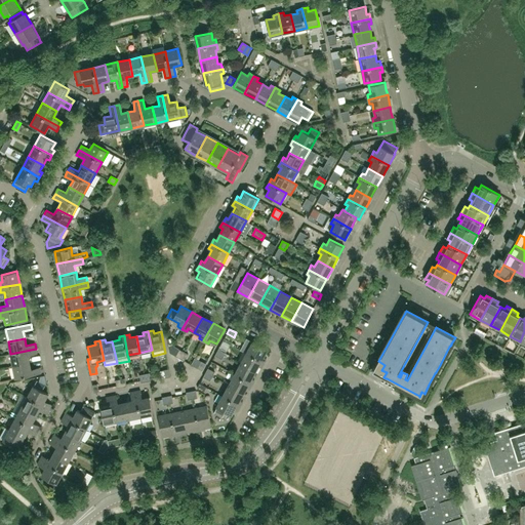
[(264,356),(267,350),(252,341),(246,353),(264,362),(267,358),(264,356)]
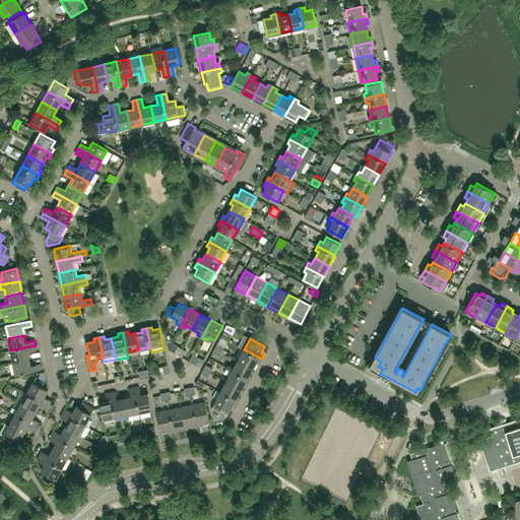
[(36,345),(10,350),(13,363),(29,359),(27,351),(37,350),(36,345)]
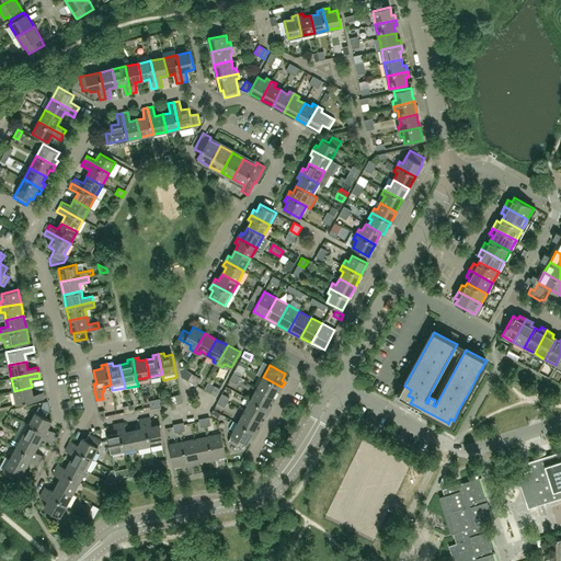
[(279,392),(282,387),(263,377),(256,389),(272,397),(276,390),(279,392)]
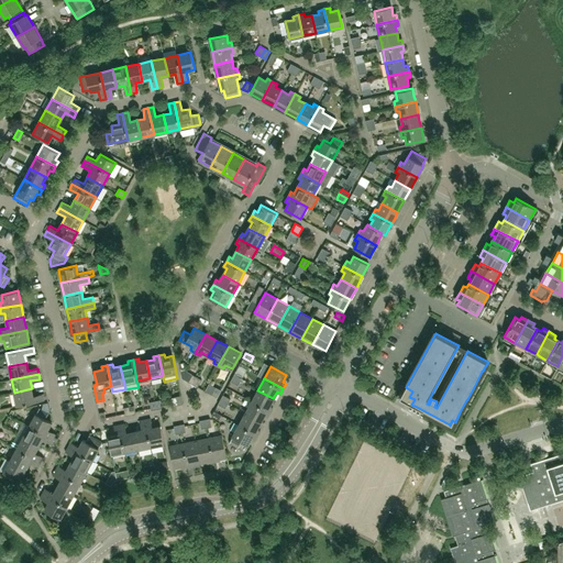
[(44,400),(42,394),(33,396),(32,388),(14,393),(17,406),(44,400)]
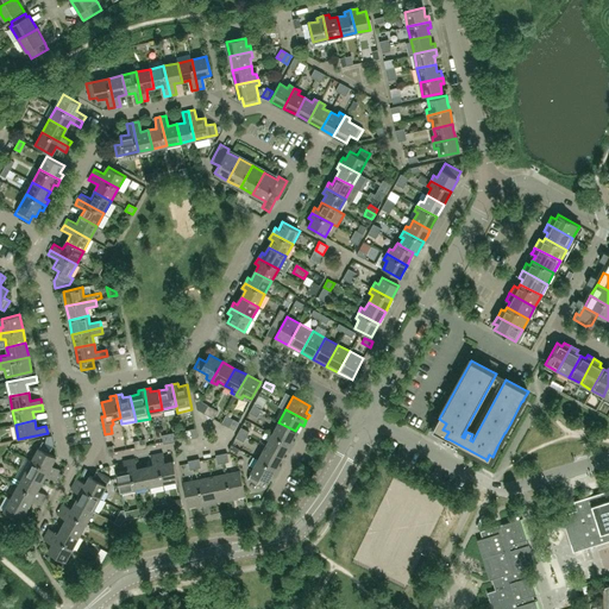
[(292,438),(295,431),(278,422),(272,434),(293,445),(295,440),(292,438)]
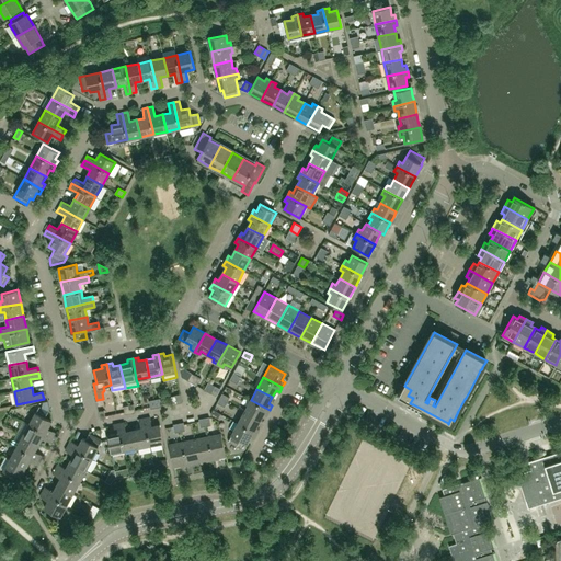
[(227,402),(229,398),(222,393),(219,398),(227,402)]
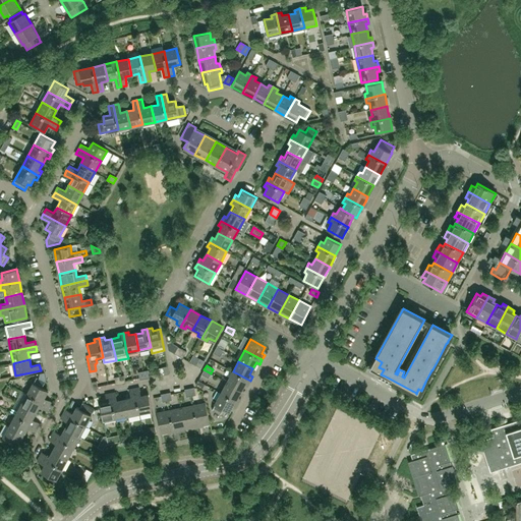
[(209,378),(211,373),(204,369),(201,374),(209,378)]
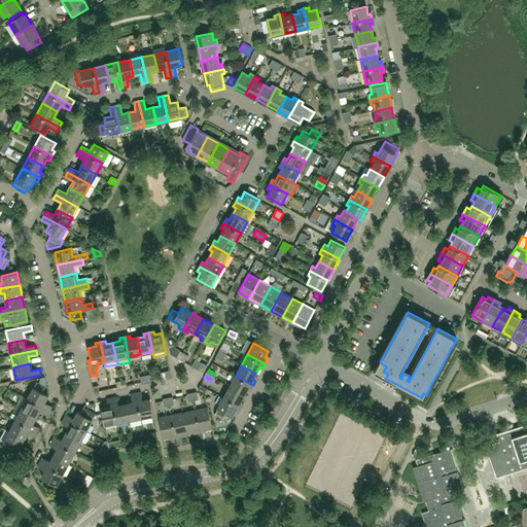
[(250,390),(253,385),(236,376),(230,387),(244,394),(247,388),(250,390)]
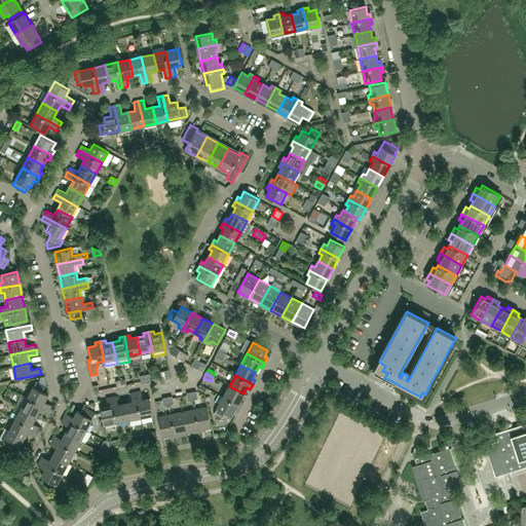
[(48,395),(42,391),(45,385),(46,385),(44,376),(40,377),(40,382),(36,381),(28,398),(50,410),(52,406),(44,402),(48,395)]
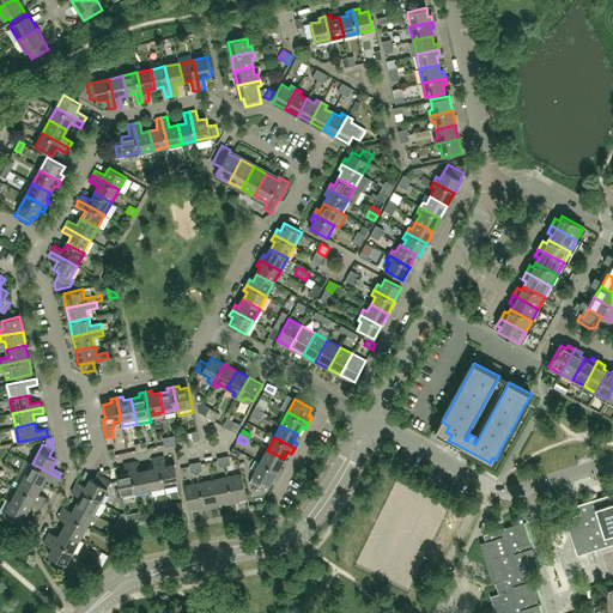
[(238,457),(241,453),(232,448),(230,453),(238,457)]
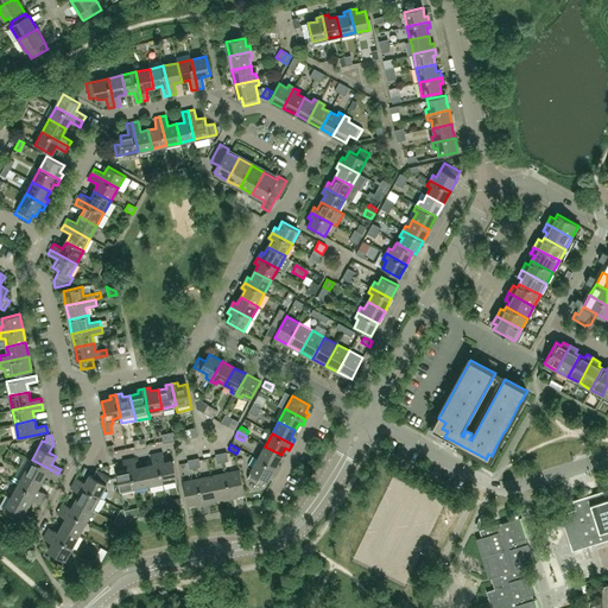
[(278,463),(282,455),(265,447),(258,458),(278,469),(280,464),(278,463)]
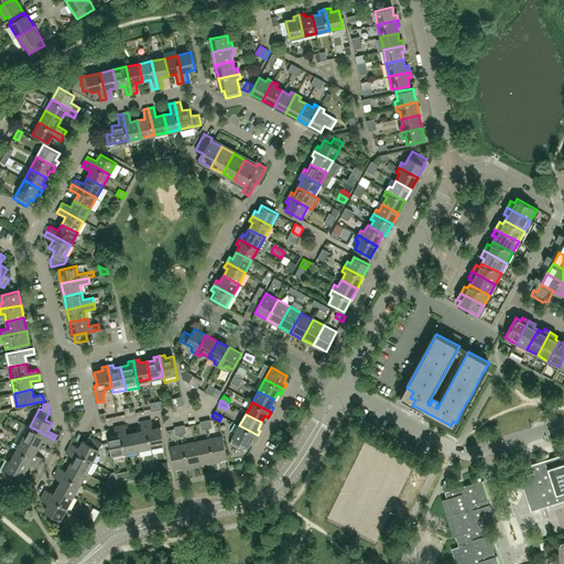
[(164,444),(161,427),(152,429),(151,419),(145,420),(151,447),(164,444)]
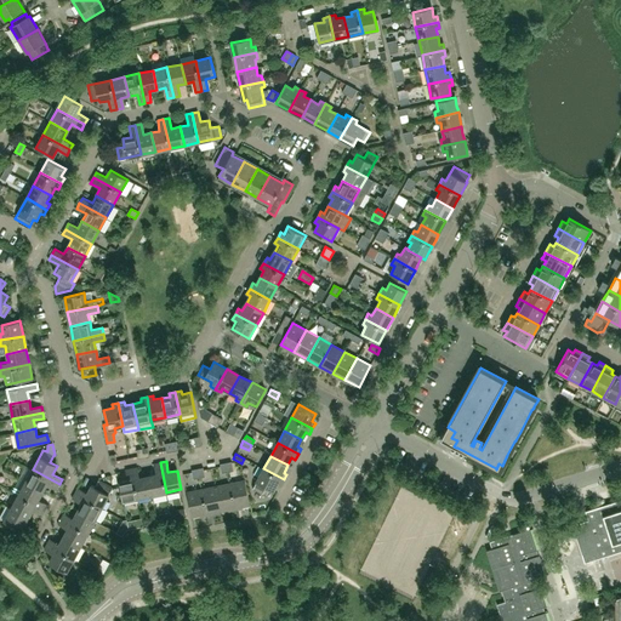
[(166,493),(160,462),(154,463),(157,474),(148,477),(152,495),(166,493)]
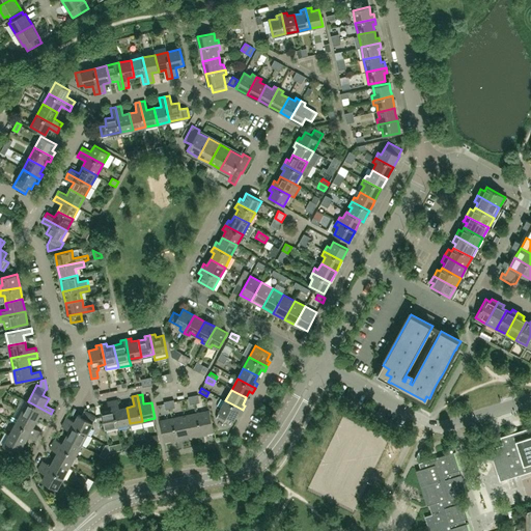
[(130,423),(127,408),(119,409),(117,399),(112,400),(117,426),(130,423)]
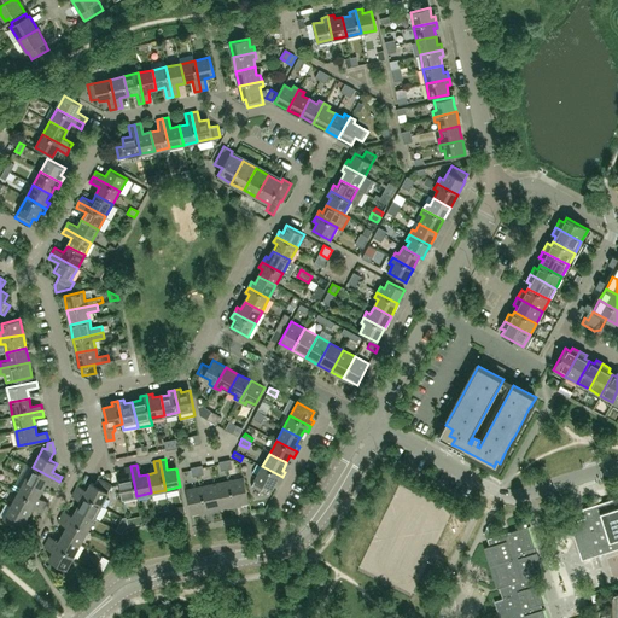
[(136,496),(130,466),(124,467),(127,478),(118,481),(122,499),(136,496)]
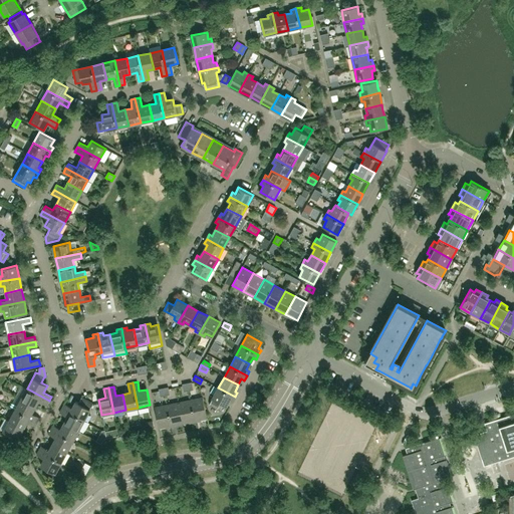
[(233,402),(235,397),(218,388),(209,405),(217,409),(221,404),(224,405),(226,407),(230,400),(233,402)]
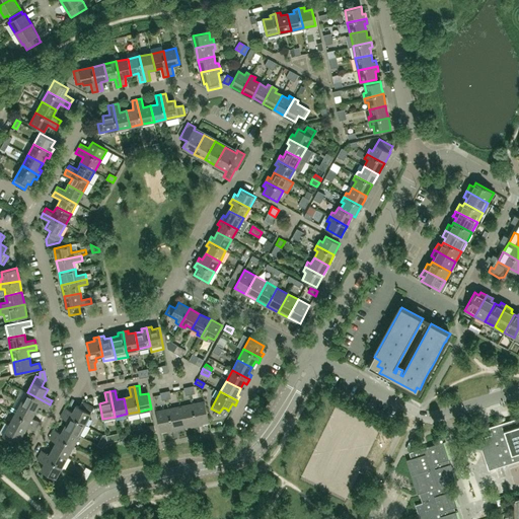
[(50,404),(27,392),(21,403),(35,411),(39,405),(47,410),(50,404)]
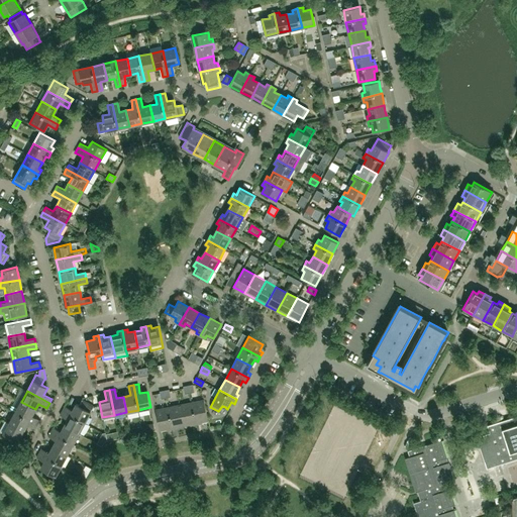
[(85,423),(94,406),(82,400),(79,405),(76,404),(73,410),(65,406),(63,410),(85,423)]
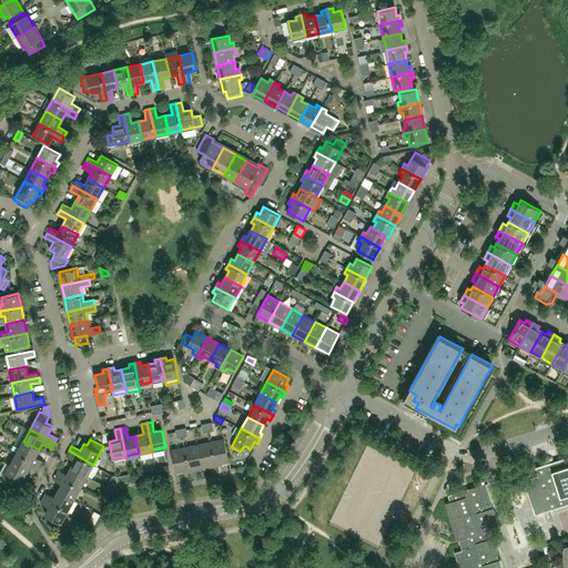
[(229,462),(224,439),(210,442),(215,465),(229,462)]
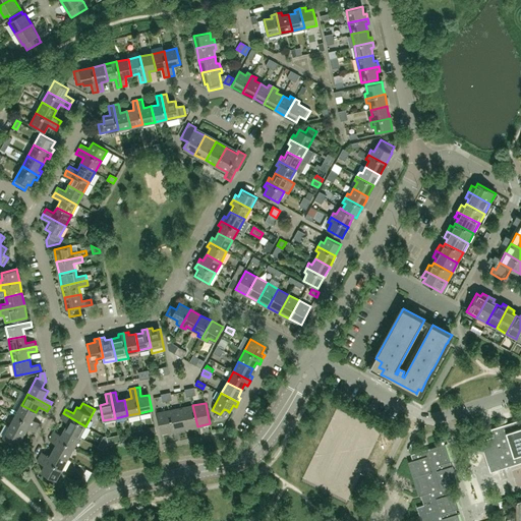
[(21,405),(15,415),(38,427),(41,423),(33,419),(36,412),(21,405)]
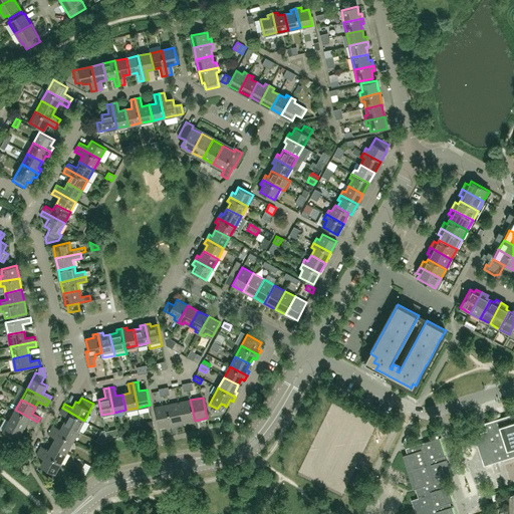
[(195,421),(190,400),(178,403),(183,423),(195,421)]
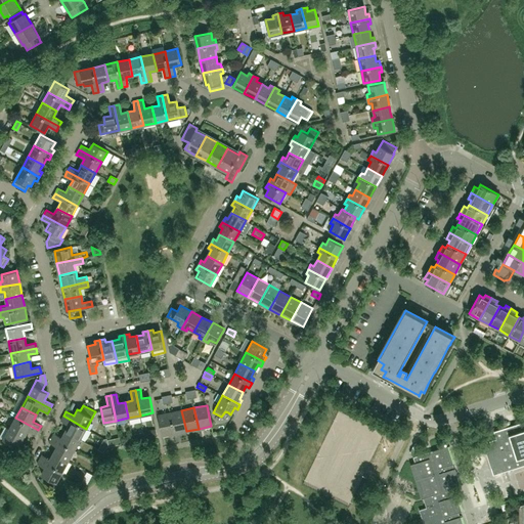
[(186,431),(181,410),(170,412),(174,434),(186,431)]
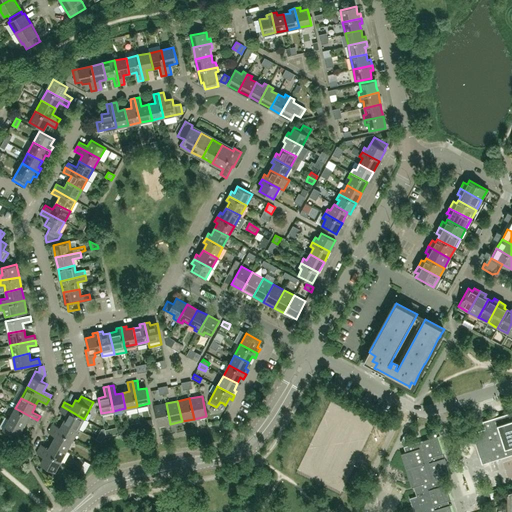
[(170,424),(166,403),(154,406),(158,426),(170,424)]
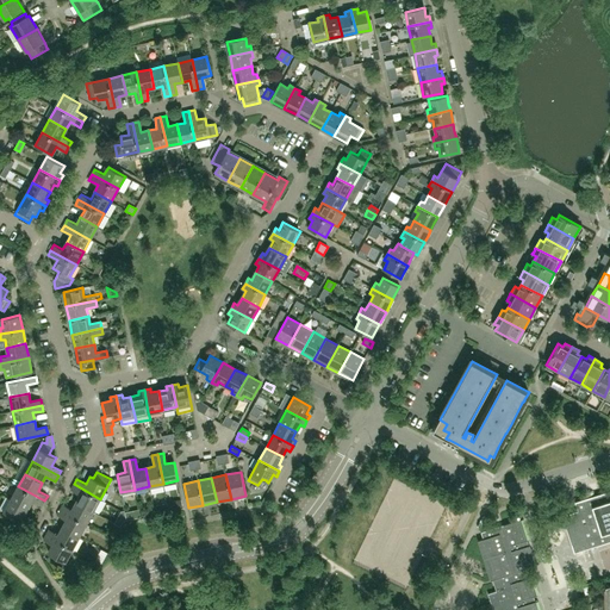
[(93,511),(100,499),(74,484),(70,490),(80,495),(76,502),(93,511)]
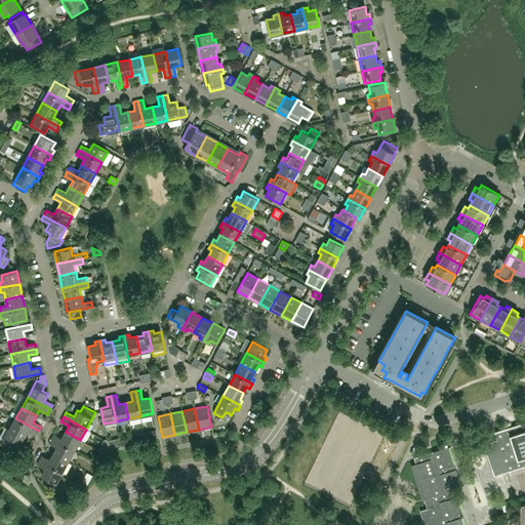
[(38,431),(15,418),(9,430),(24,438),(28,432),(36,436),(38,431)]
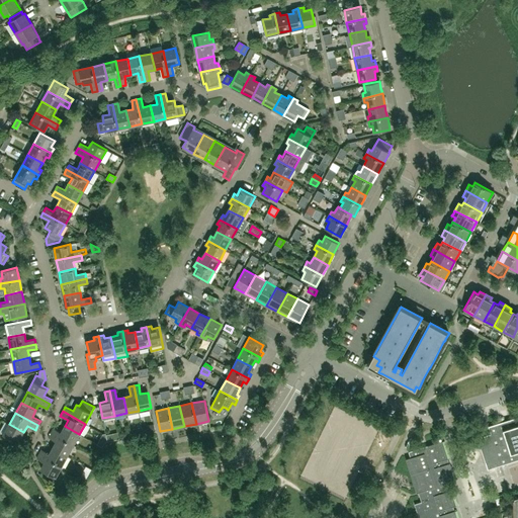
[(492,425),(489,426),(491,434),(478,438),(479,440),(488,469),(517,459),(517,416),(511,419),(509,420),(492,425)]
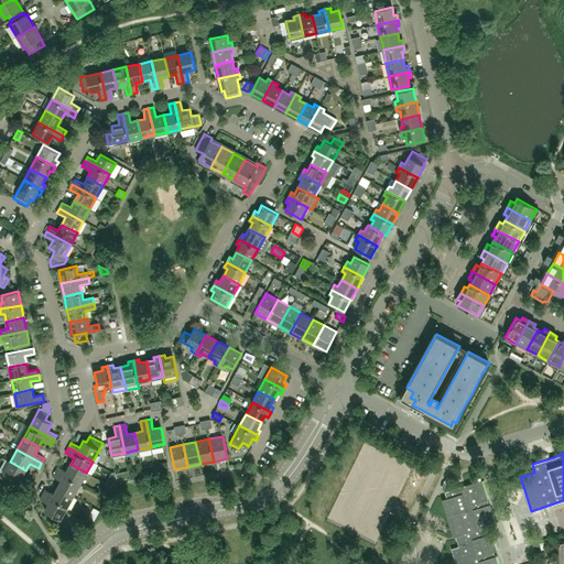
[(22,477),(25,470),(10,462),(4,458),(0,467),(0,468),(2,469),(1,472),(3,474),(1,477),(1,478),(2,478),(9,483),(10,481),(15,484),(17,480),(28,487),(31,481),(22,477)]
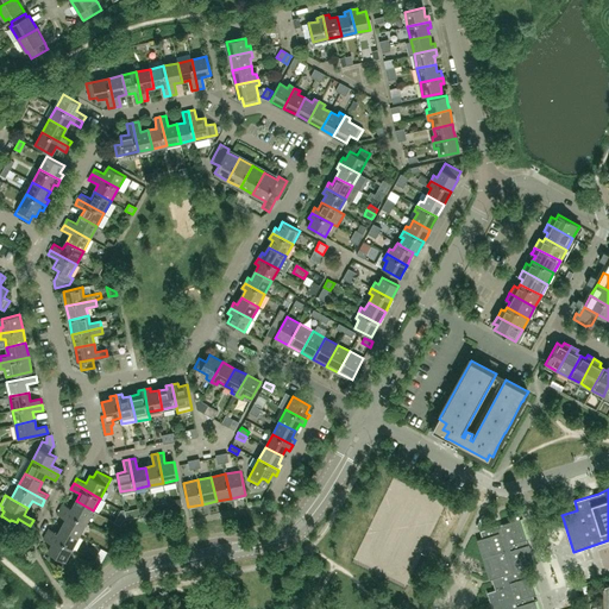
[(93,510),(76,501),(71,508),(63,503),(60,509),(86,523),(93,510)]
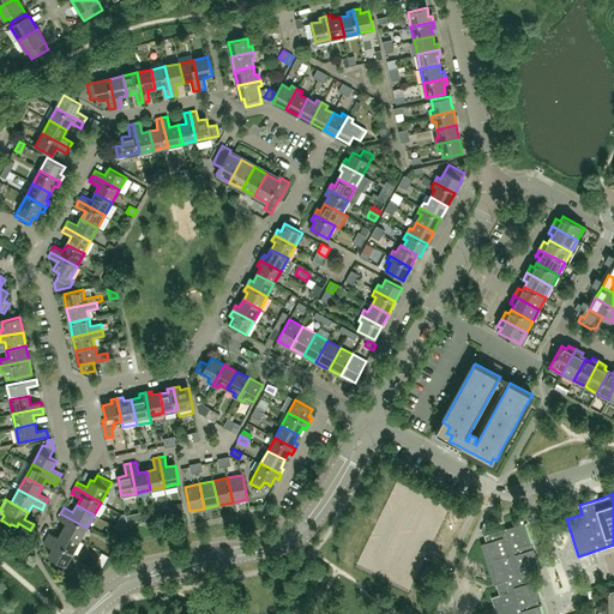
[(79,540),(86,528),(60,513),(58,518),(66,523),(62,531),(79,540)]
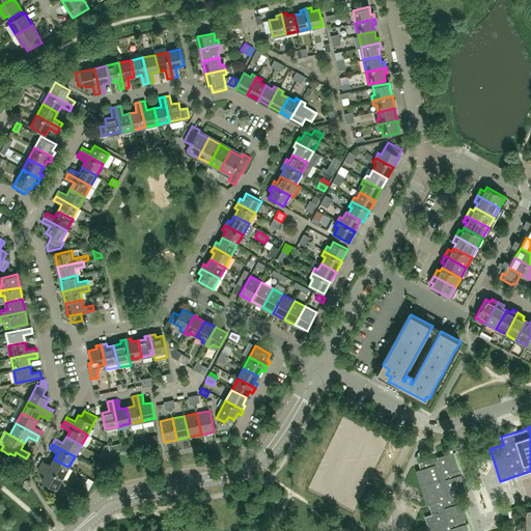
[(469,530),(467,523),(466,524),(464,519),(468,518),(463,502),(460,503),(457,496),(467,493),(458,468),(454,452),(436,457),(419,463),(421,469),(418,470),(416,471),(427,505),(429,505),(429,506),(432,513),(425,516),(427,525),(429,530),(469,530)]
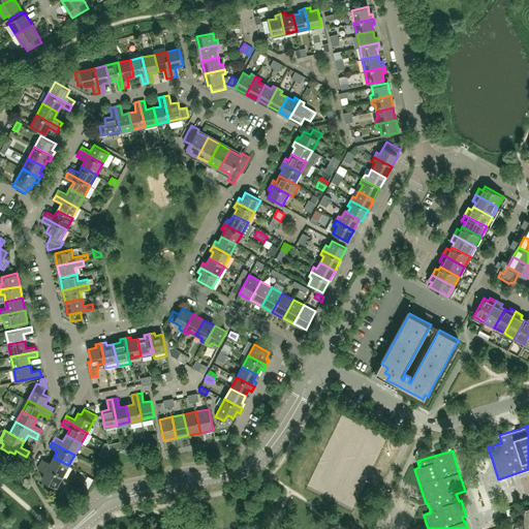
[(68,465),(54,458),(51,463),(42,459),(40,464),(63,476),(68,465)]
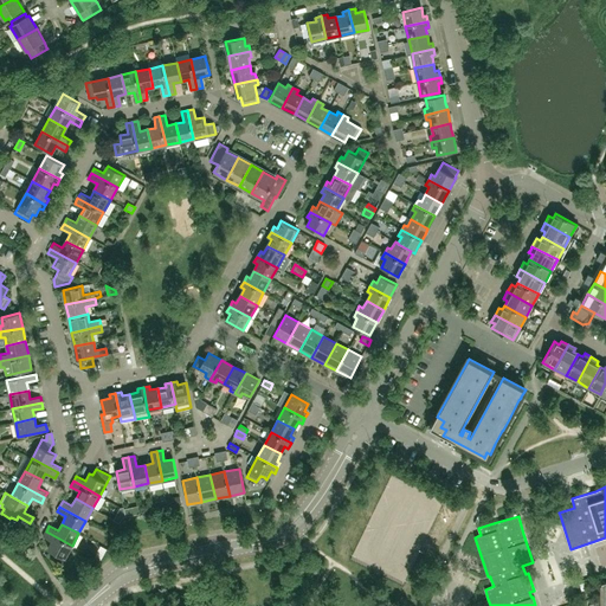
[(65,559),(72,546),(46,532),(43,536),(52,541),(47,549),(65,559)]
